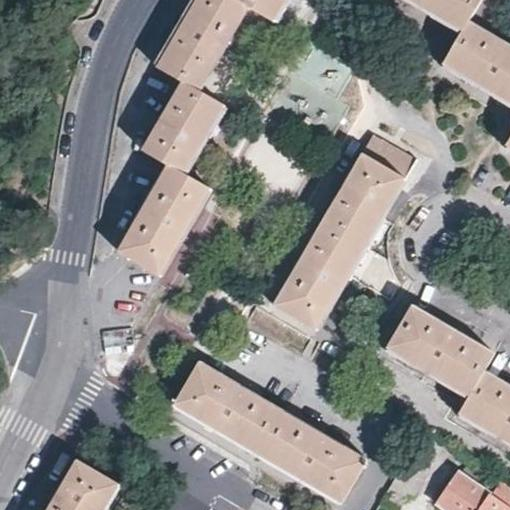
[(192,0),(152,63),(181,80),(141,148),(167,163),(116,249),(159,275),(210,188),(184,173),(207,135),(224,105),(205,94),(197,89),(249,6),(254,9),(273,20),(285,0),(192,0)]
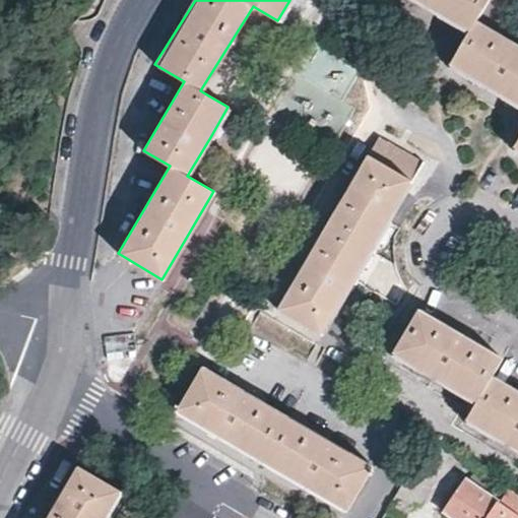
[(413,0),(468,31),(449,64),(517,105),(517,137),(513,146),(517,149),(517,46),(474,20),(487,0),(413,0)]
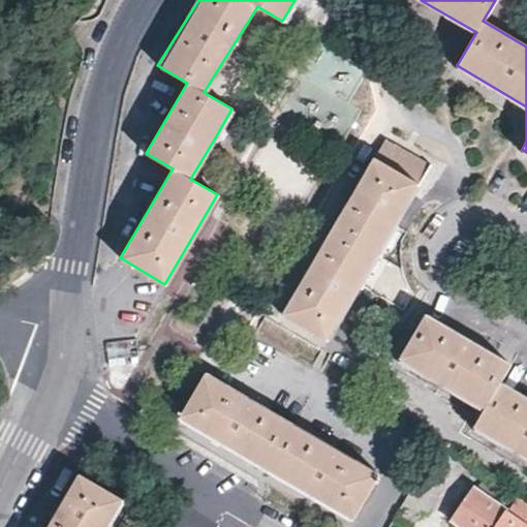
[(419,183),(373,156),(281,313),(327,340),(359,284),(395,223),(419,183)]
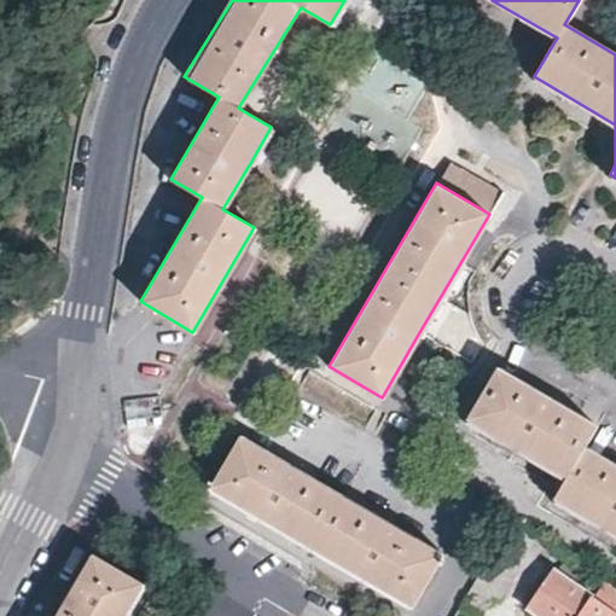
[(596,425),(497,367),(466,419),(565,477),(553,498),(615,534),(615,464),(583,446),(596,425)]
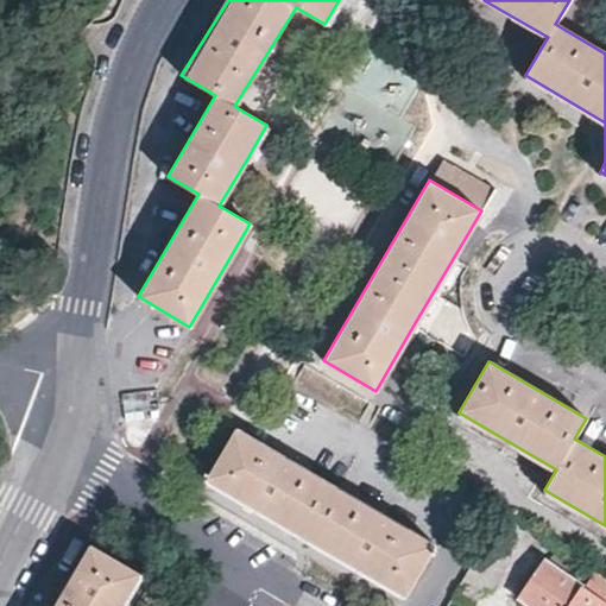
[(206,481),(405,597),(435,544),(237,428),(206,481)]
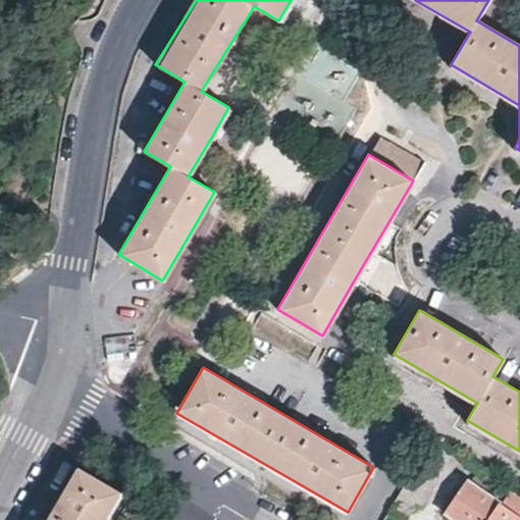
[(418,506),(451,452),(433,439),(401,495),(411,502),(418,506)]
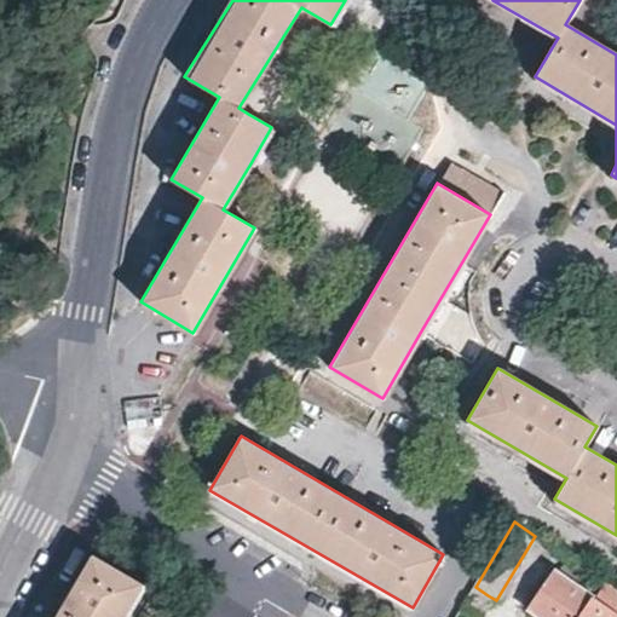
[(121,616),(140,584),(88,554),(52,616),(121,616)]
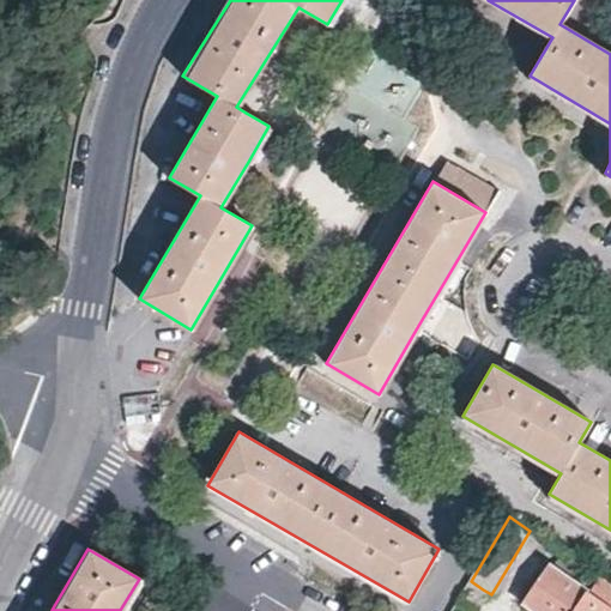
[(610,610),(610,584),(578,563),(574,568),(556,557),(549,567),(545,564),(519,602),(533,610),(610,610)]
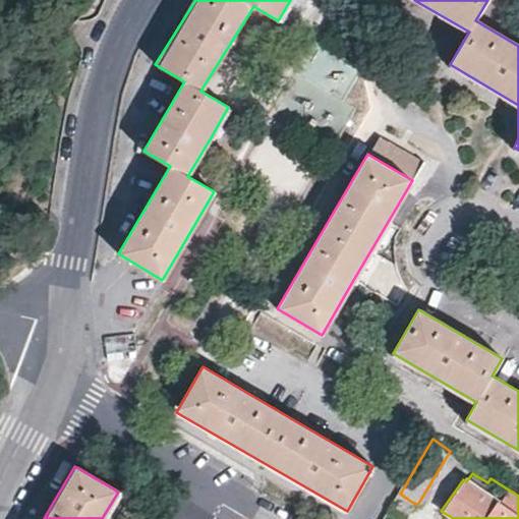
[(402,516),(410,501),(400,494),(391,509),(402,516)]
